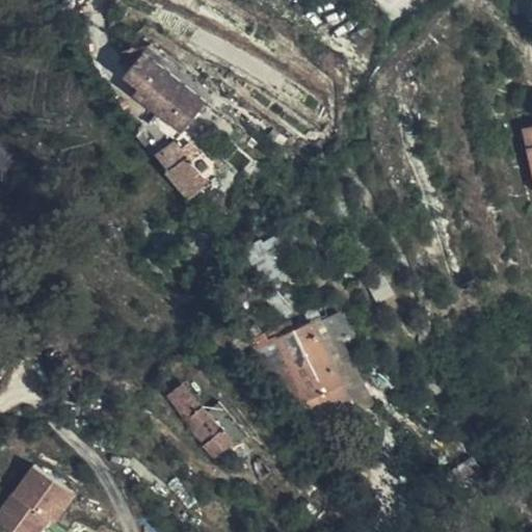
[(182,129),(192,116),(202,105),(207,99),(159,62),(136,91),(182,129)]
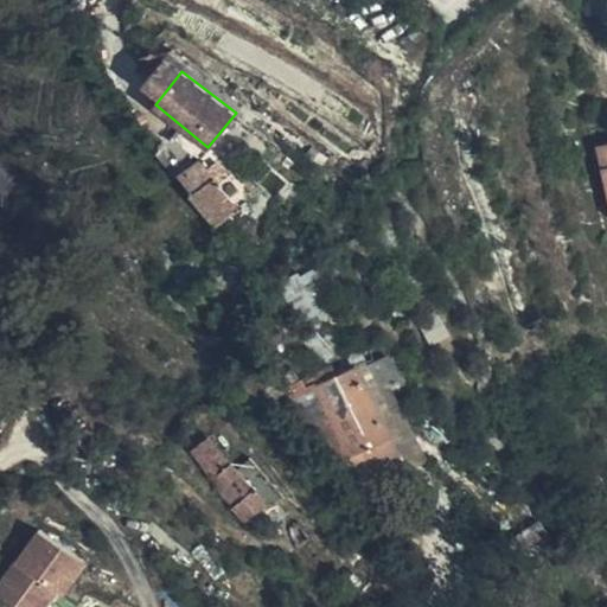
[(230,120),(219,133),(228,141),(238,128),(230,120)]
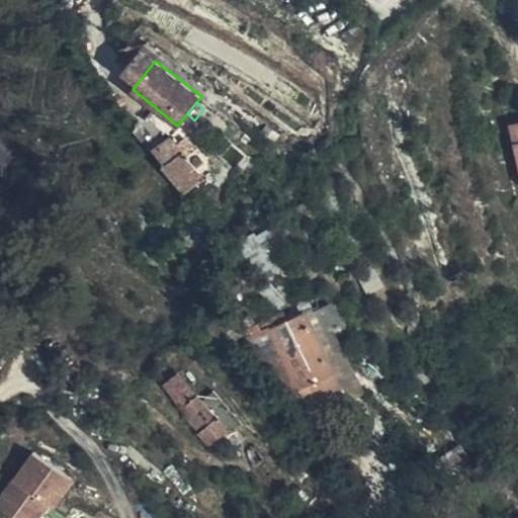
[(517,163),(517,123),(508,126),(517,163)]
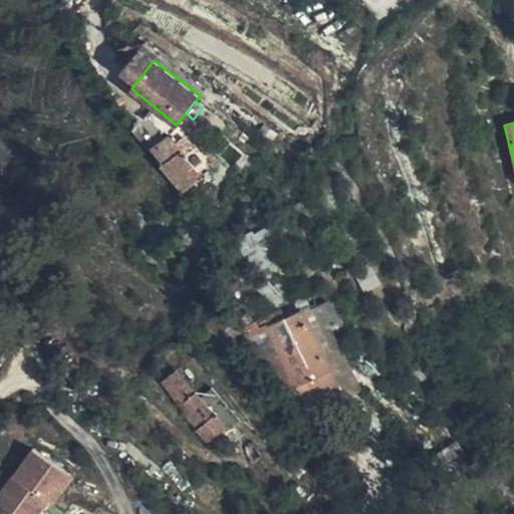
[(205,172),(205,155),(191,166),(184,157),(169,138),(153,150),(165,166),(164,168),(182,190),(205,172)]
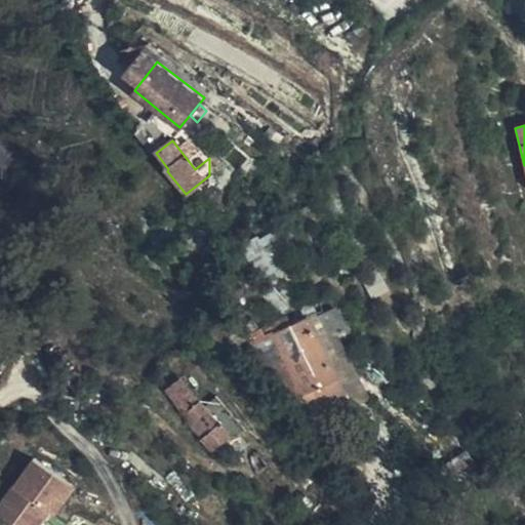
[(195,169),(209,158),(197,152),(188,160),(195,169)]
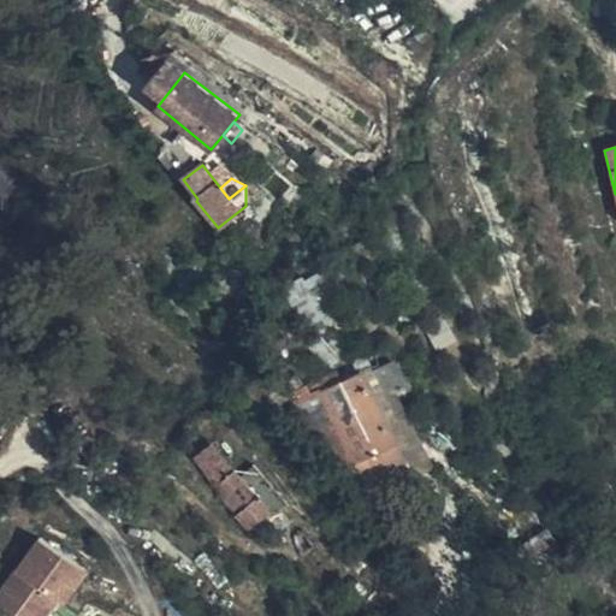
[(291,282),(301,302),(315,296),(332,288),(324,271),(303,280),(301,277),(291,282)]
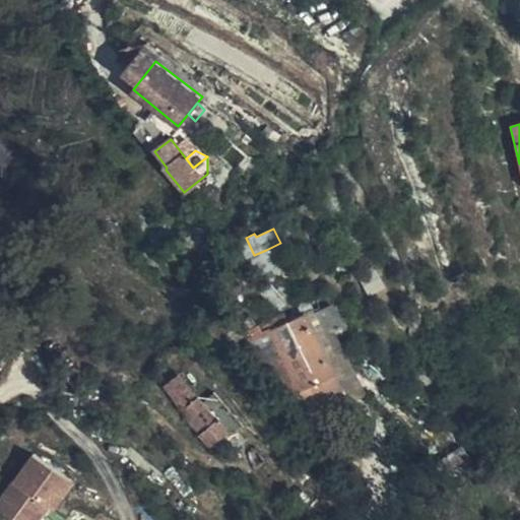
[(266,250),(254,255),(288,322),(304,314),(282,273),(275,261),(272,262),(266,250)]
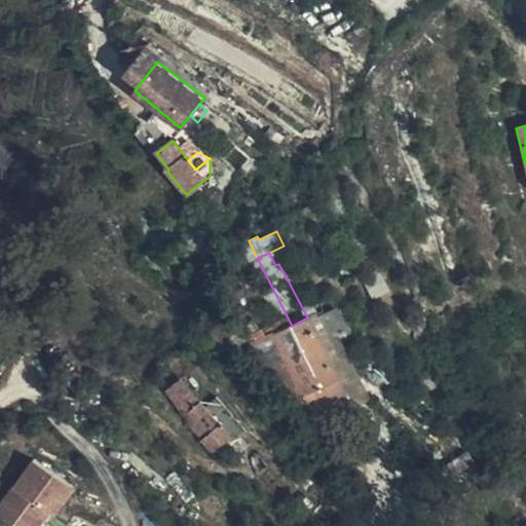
[(317,257),(305,264),(315,283),(328,275),(317,257)]
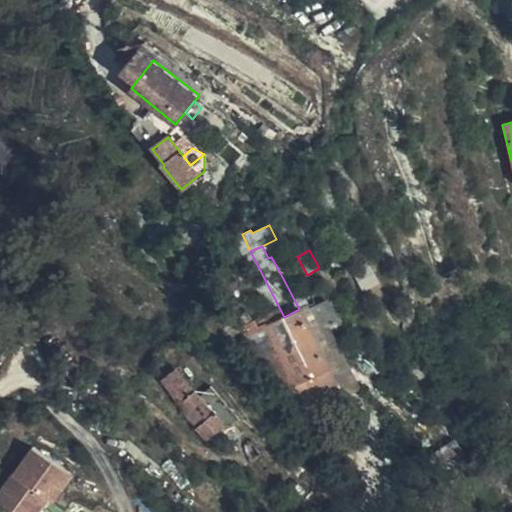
[(366,264),(352,271),(362,292),(377,285),(366,264)]
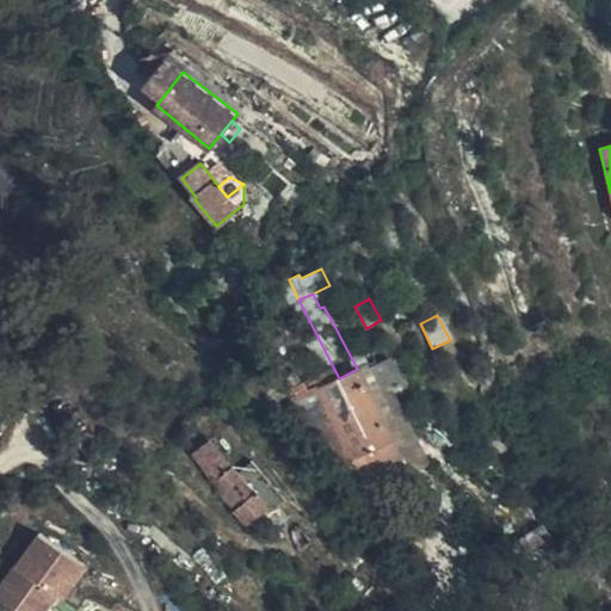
[(387,359),(358,372),(374,403),(406,386),(387,359)]
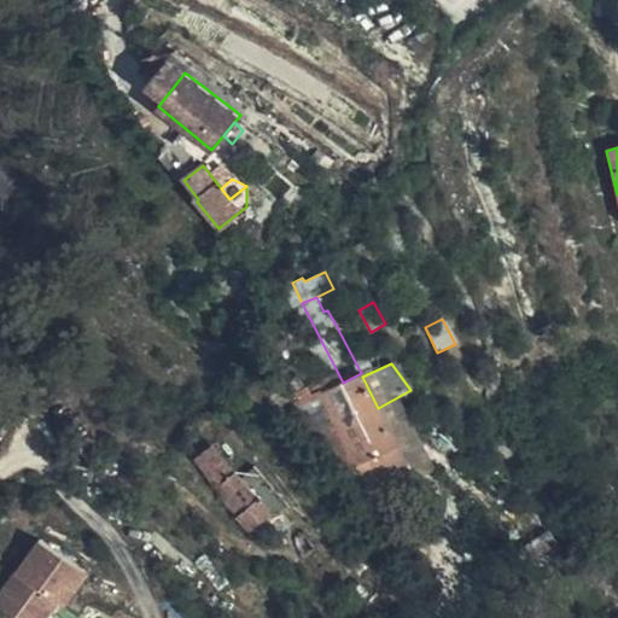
[(361,373),(343,383),(320,395),(334,426),(354,466),(367,491),(407,472),(378,408),(362,377),(361,373)]
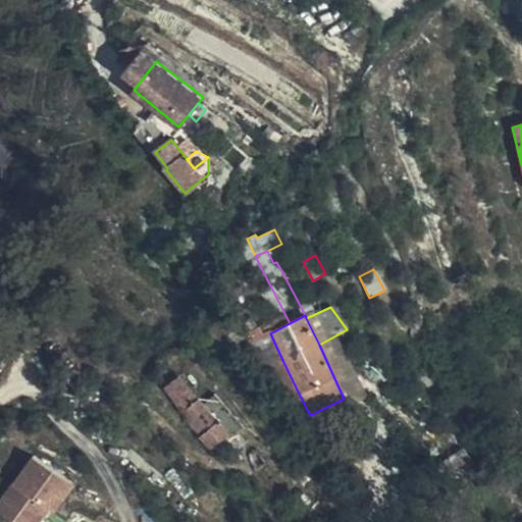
[(282,360),(270,333),(248,344),(260,370),(265,368),(282,360)]
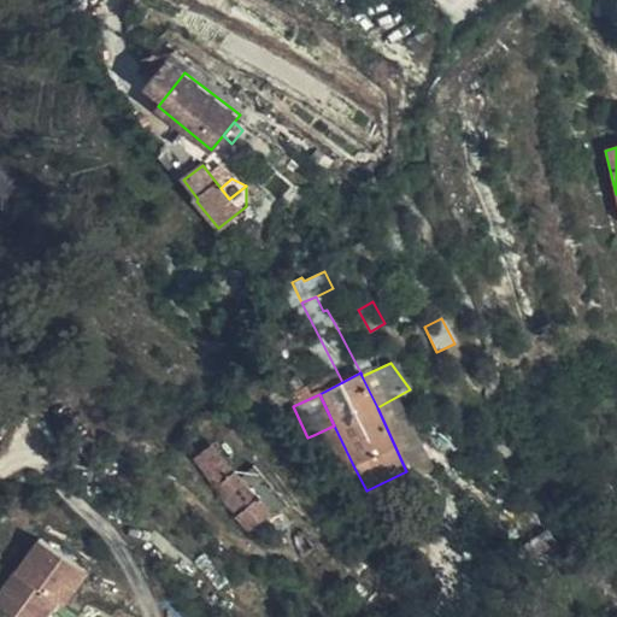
[(334,425),(313,435),(334,475),(340,471),(353,465),(334,425)]
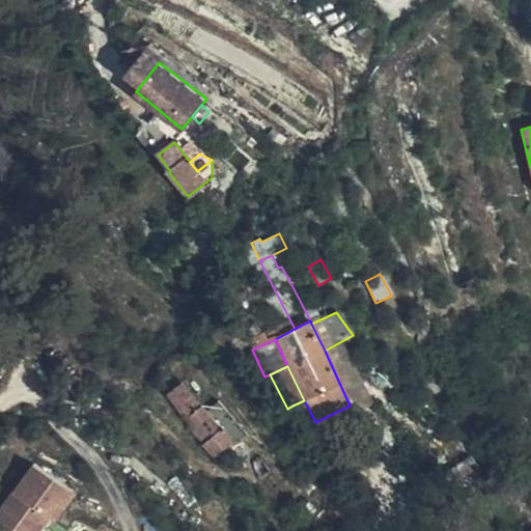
[(229,451),(243,441),(246,438),(218,401),(206,411),(185,384),(170,395),(192,423),(189,426),(217,462),(229,451)]
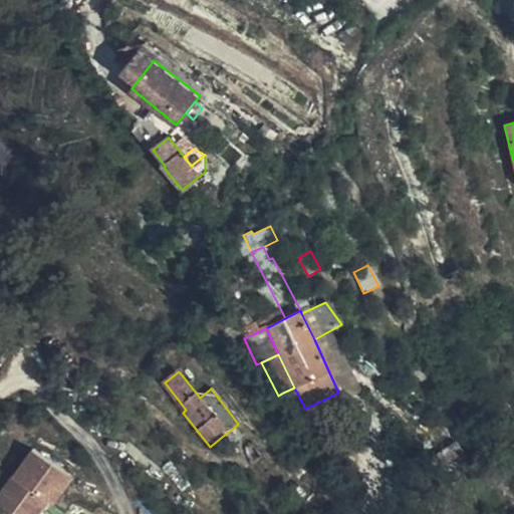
[(294,388),(283,393),(295,414),(305,409),(294,388)]
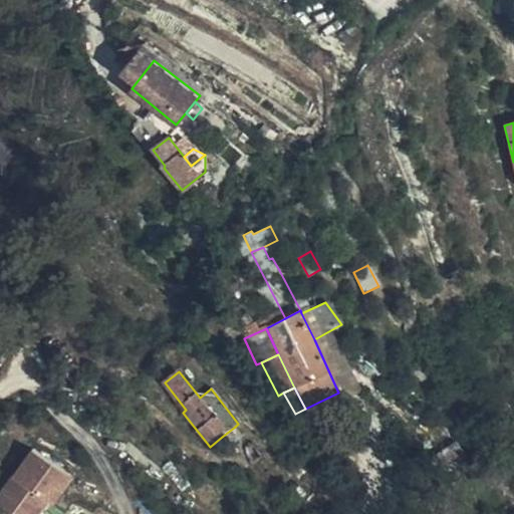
[(241,436),(235,427),(222,437),(228,446),(241,436)]
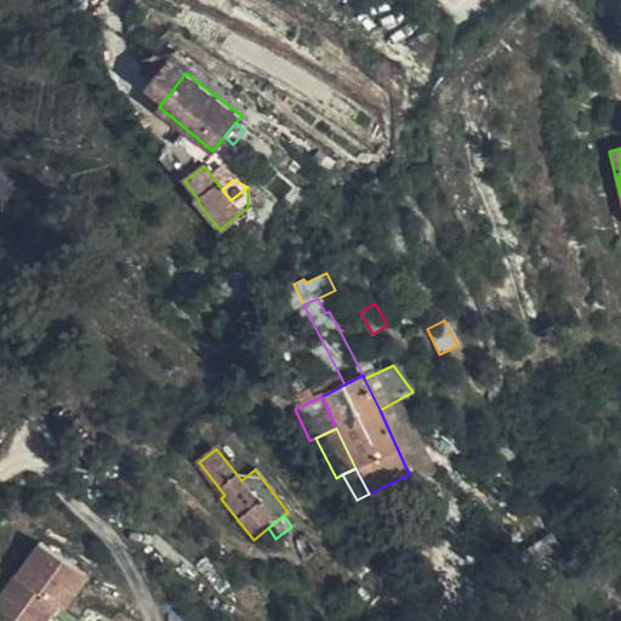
[(85,574),(38,541),(0,599),(0,610),(16,620),(47,620),(60,603),(66,605),(85,574)]
